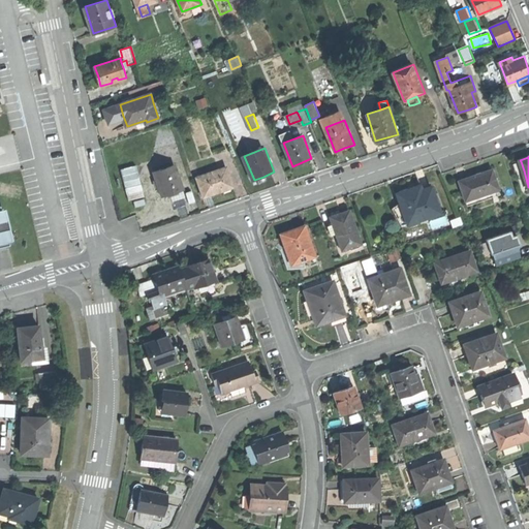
[(517,173),(524,170),(521,161),(514,164),(517,173)]
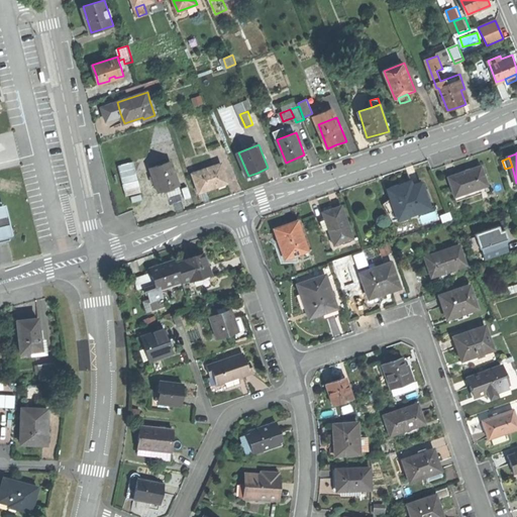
[(151,167),(160,192),(166,190),(170,189),(180,185),(173,161),(151,167)]
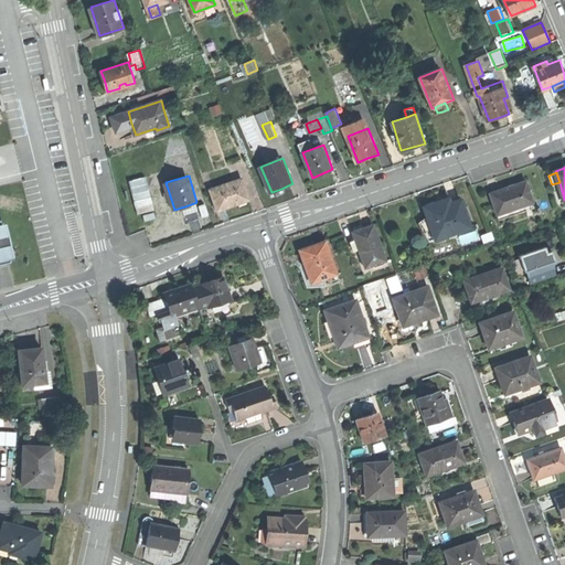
[(212,189),(219,210),(235,204),(251,199),(243,178),(212,189)]
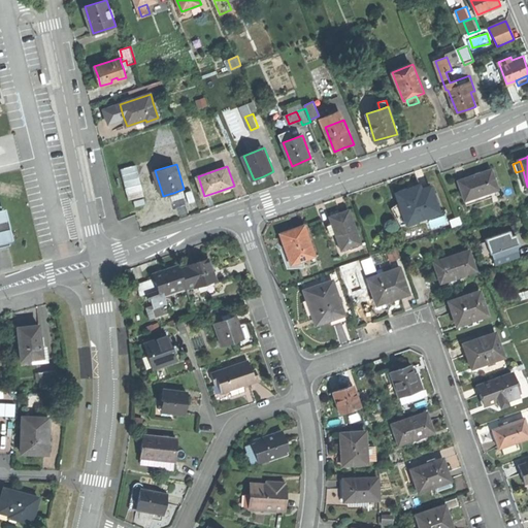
[(474,174),(459,180),(465,200),(499,189),(492,169),(474,174)]
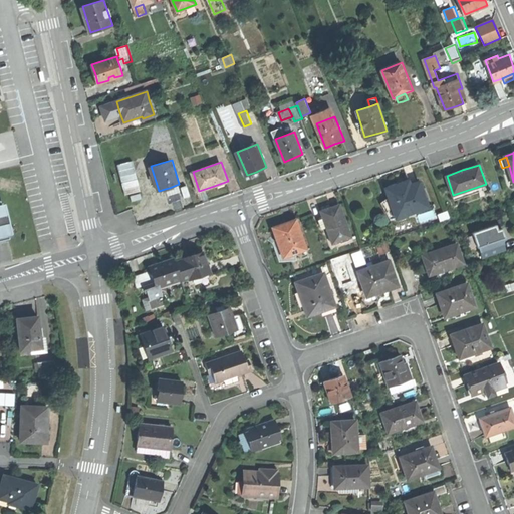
[(390,197),(397,217),(429,206),(420,181),(411,185),(409,180),(400,183),(387,188),(390,197)]
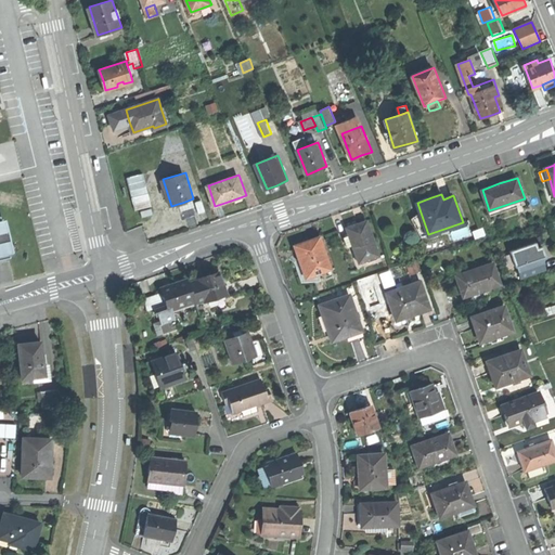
[(195,205),(193,198),(182,203),(183,208),(195,205)]
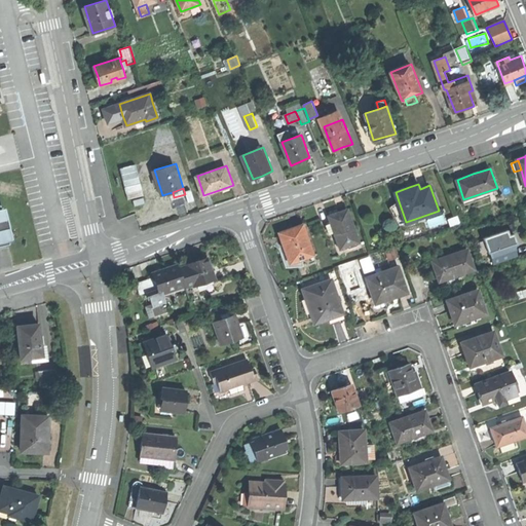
[(498,193),(497,188),(463,199),(465,204),(498,193)]
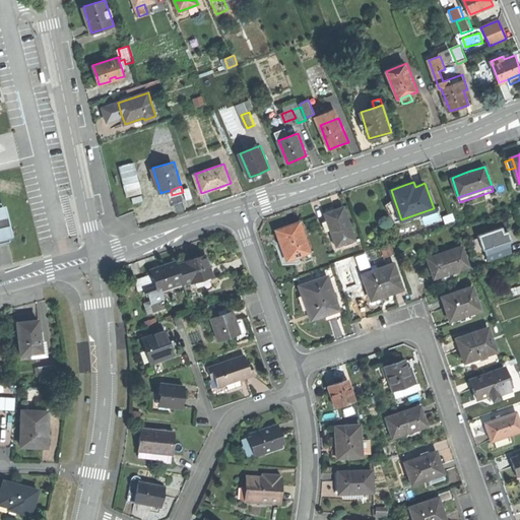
[(395,222),(401,219),(394,199),(387,205),(395,222)]
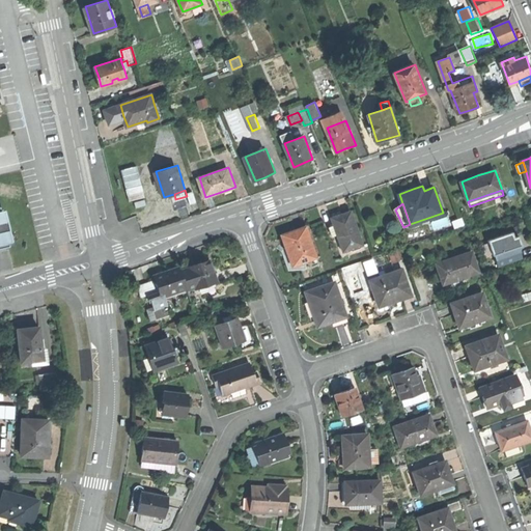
[(341,214),(332,217),(344,251),(364,244),(352,211),(341,214)]
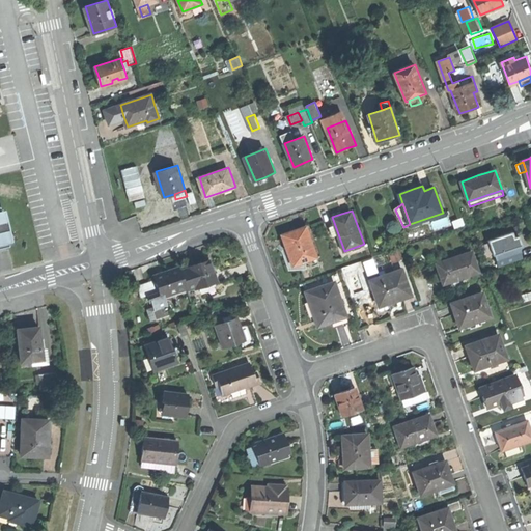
[(0,250),(8,249),(0,212),(0,250)]
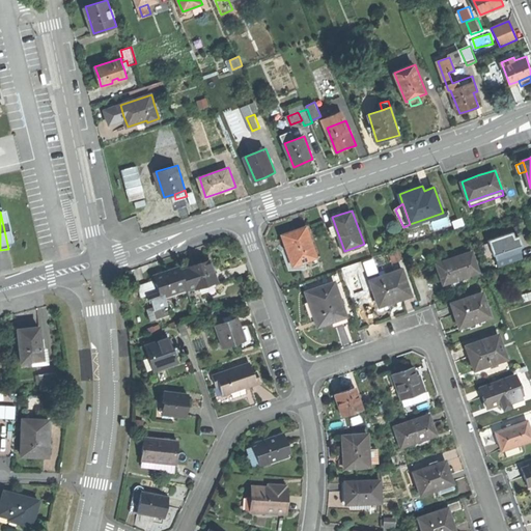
[(283,233),(294,264),(317,256),(307,226),(295,230),(283,233)]
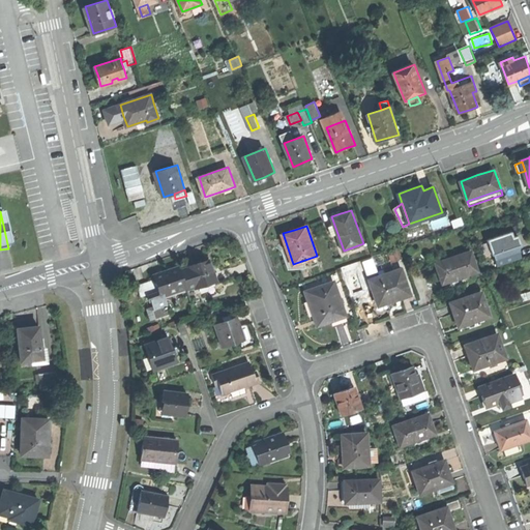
[(510,232),(487,240),(492,256),(493,256),(497,267),(520,259),(516,247),(519,246),(517,241),(519,240),(517,236),(512,237),(510,232)]
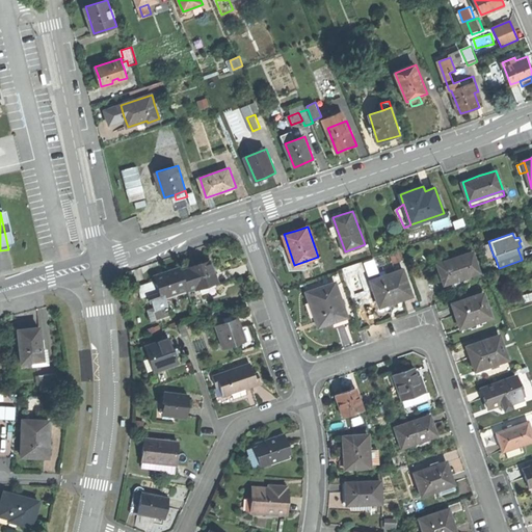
[(443,275),(445,284),(480,272),(474,251),(439,263),(443,275)]
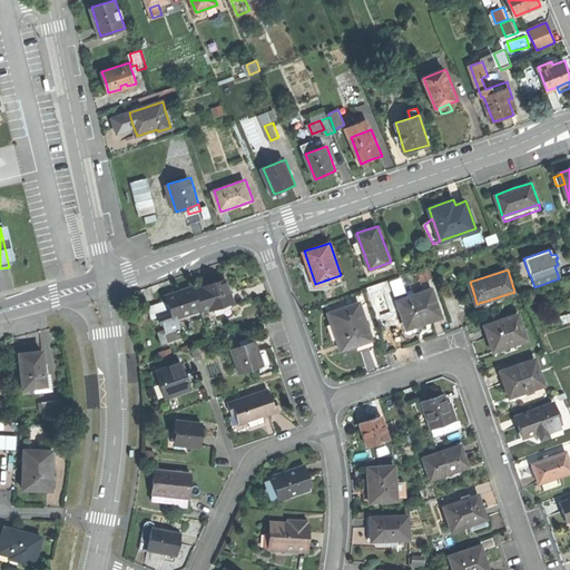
[(204,286),(196,290),(203,310),(204,312),(213,308),(214,310),(235,302),(227,278),(218,282),(218,279),(210,282),(204,285),(204,286)]
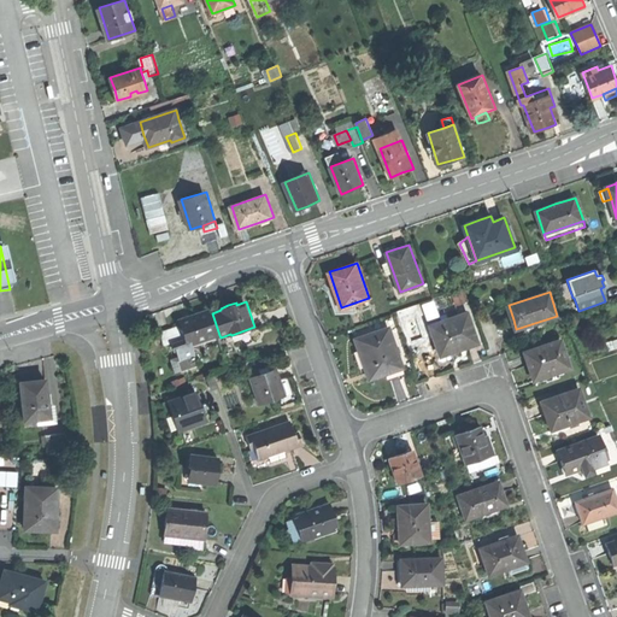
[(212,313),(211,310),(194,315),(181,319),(184,329),(183,329),(187,340),(188,344),(193,342),(199,340),(199,341),(219,335),(212,313)]
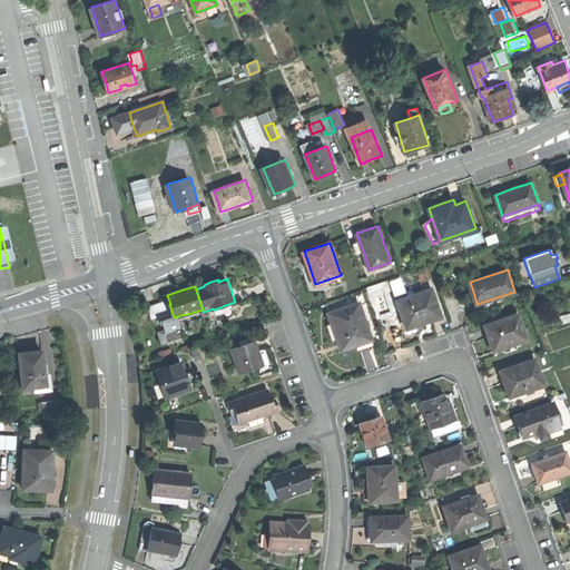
[(432,288),(397,300),(408,328),(424,323),(442,316),(432,288)]
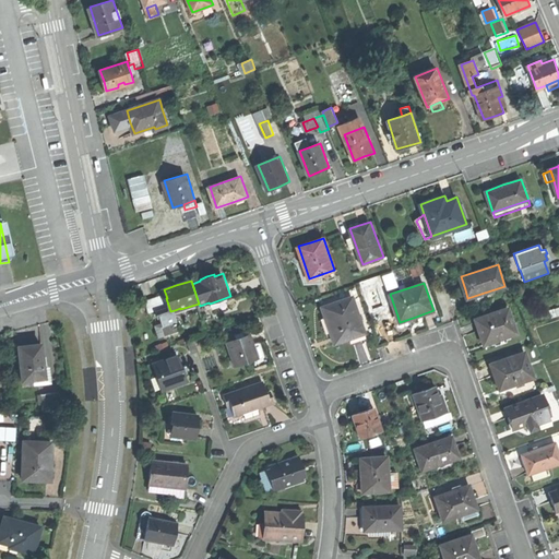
[(353,297),(324,307),(328,317),(332,332),(336,343),(351,337),(352,342),(358,339),(367,336),(361,321),(359,313),(353,297)]
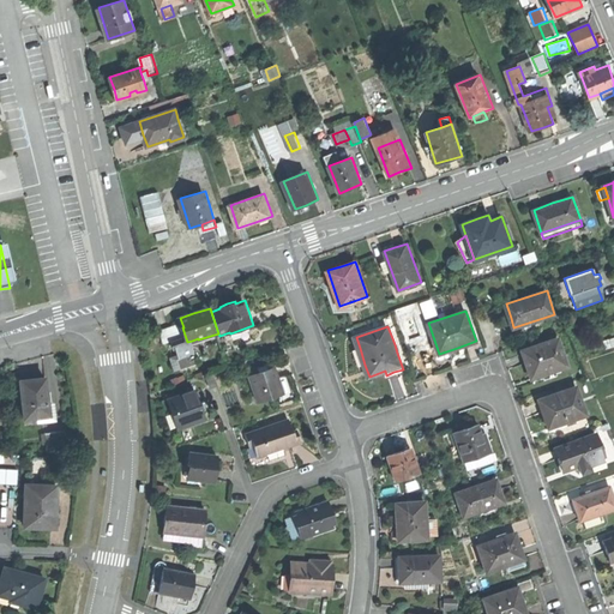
[(200,362),(192,341),(187,342),(186,338),(175,342),(180,355),(185,367),(200,362)]
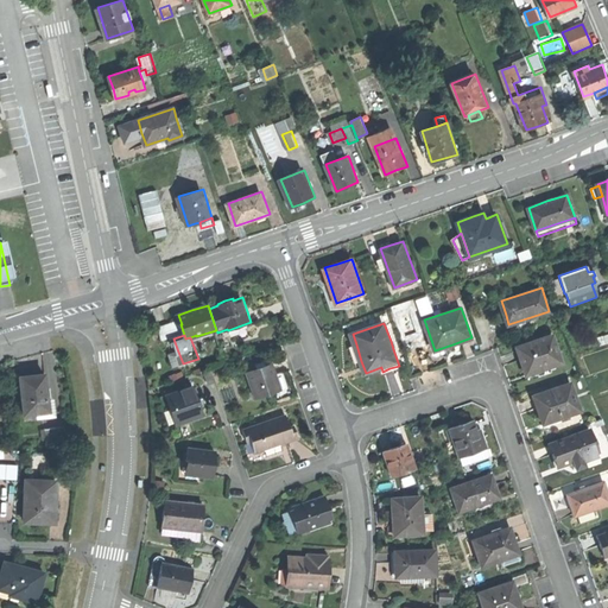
[(552,335),(517,347),(521,361),(526,374),(538,369),(551,366),(562,362),(552,335)]
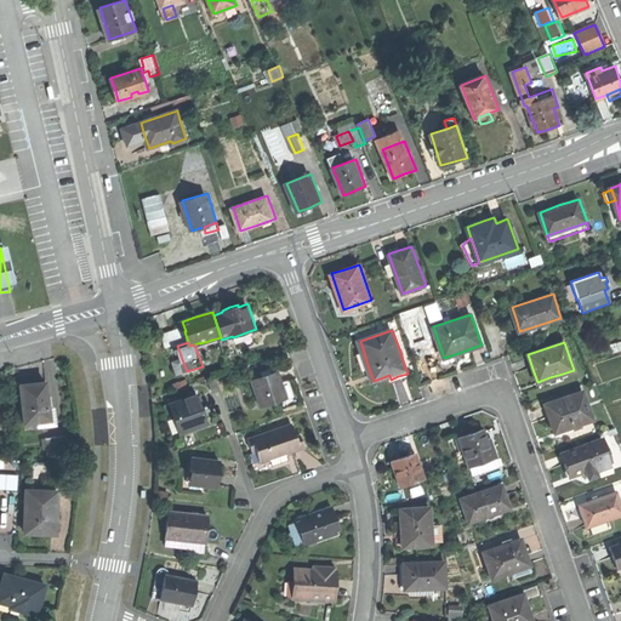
[(364,370),(369,369),(364,352),(359,353),(364,370)]
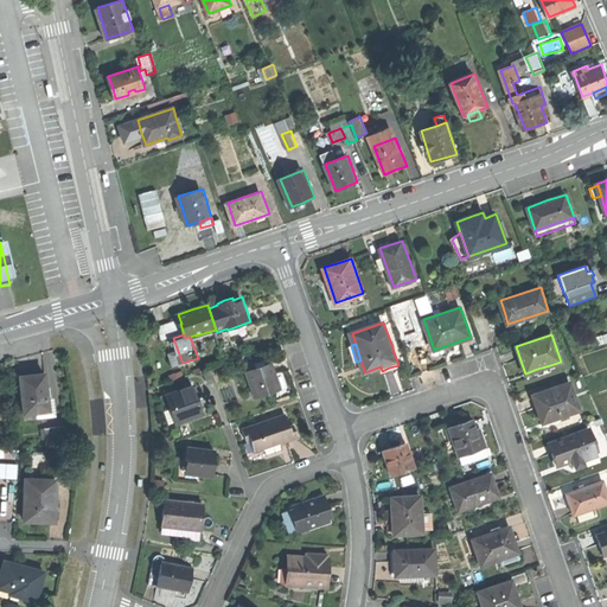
[(174,366),(183,363),(178,351),(170,353),(174,366)]
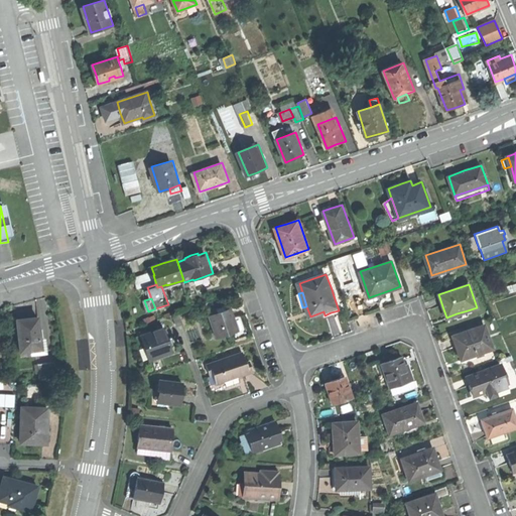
[(211,315),(218,337),(235,331),(239,330),(235,316),(232,308),(211,315)]
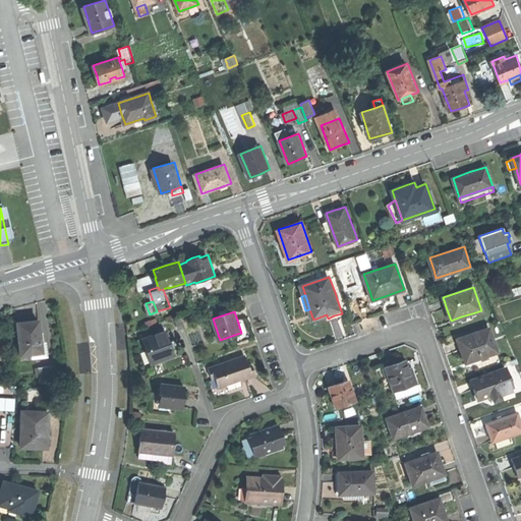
[(474,319),(472,313),(461,316),(463,323),(474,319)]
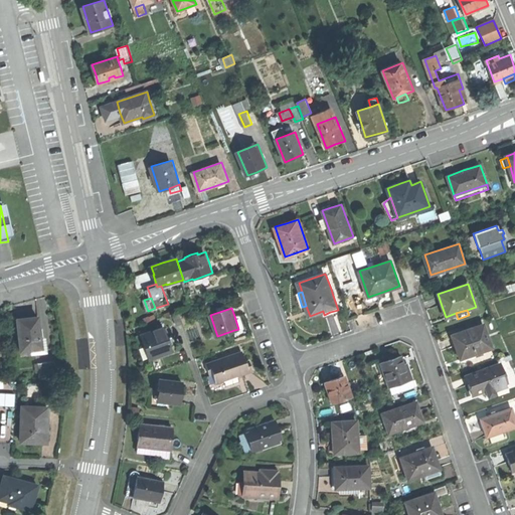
[(241,314),(234,316),(238,329),(234,330),(236,336),(247,332),(244,321),(241,314)]
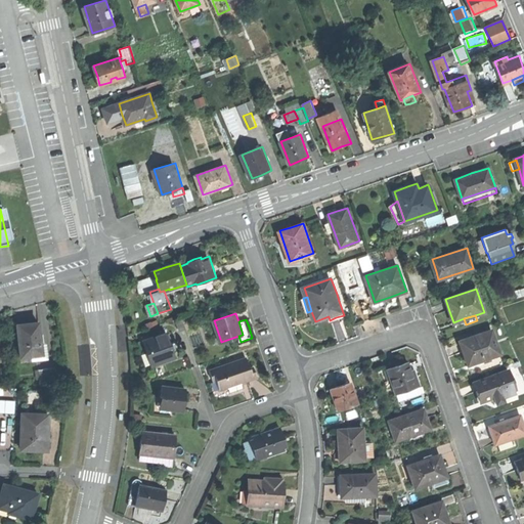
[(16,326),(20,359),(32,358),(39,357),(38,346),(40,345),(38,324),(27,325),(16,326)]
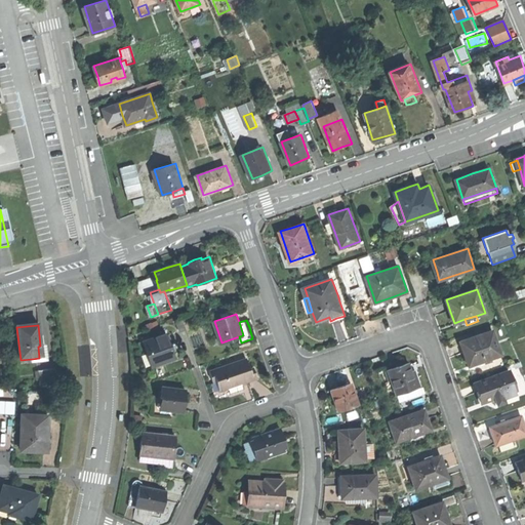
[(466,354),(470,365),(502,355),(493,330),(461,341),(466,354)]
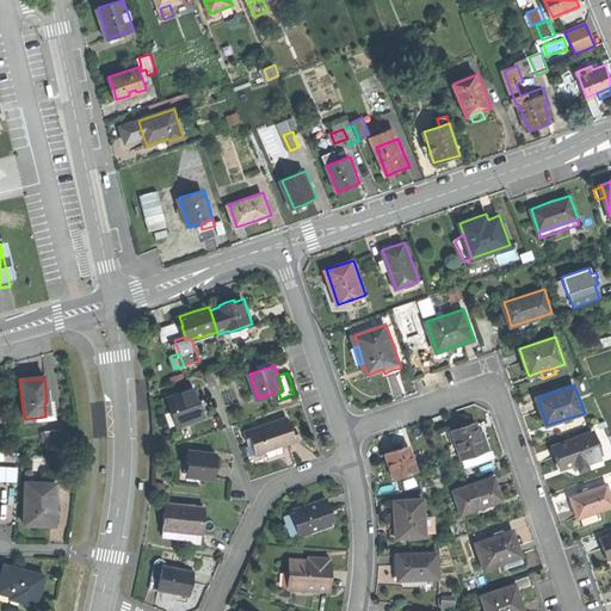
[(171,396),(181,425),(198,420),(207,417),(197,388),(171,396)]
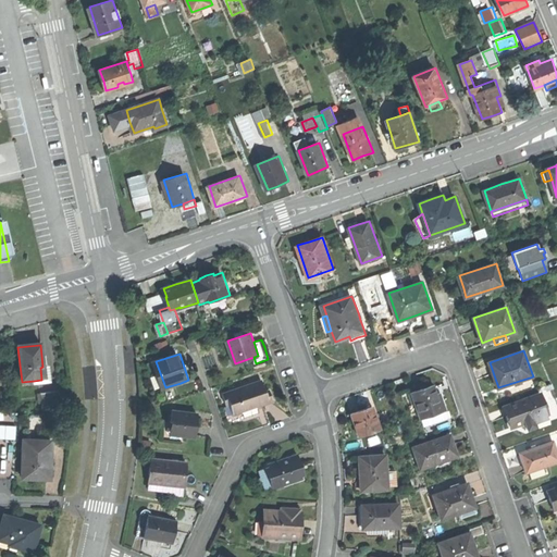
[(162,388),(165,387),(156,361),(153,362),(162,388)]
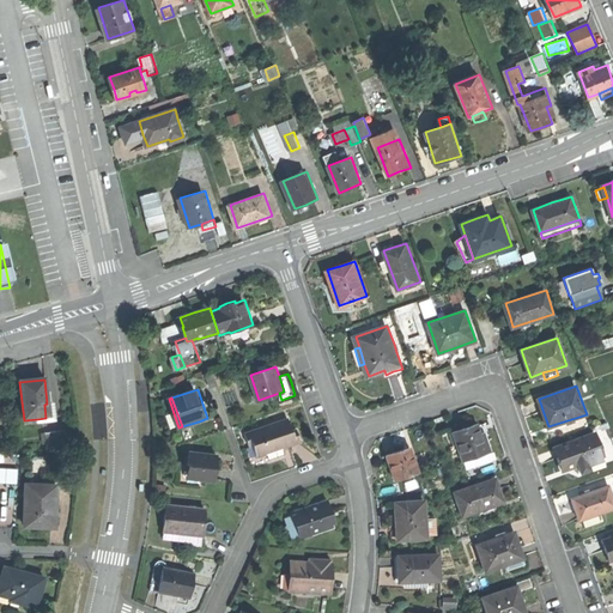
[(52,404),(47,404),(44,405),(46,418),(37,419),(37,423),(54,422),(52,404)]
